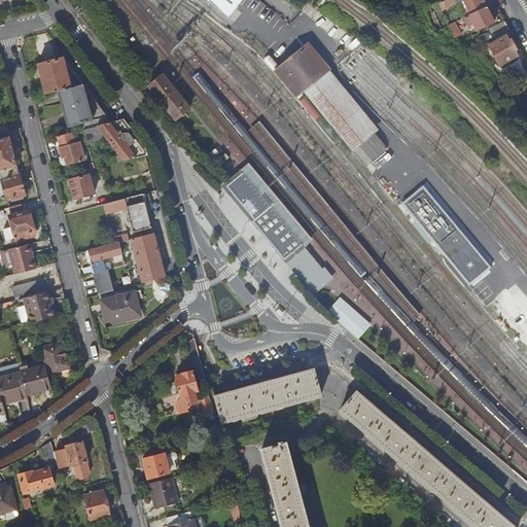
[(205,0),(224,14),(236,0),(205,0)]
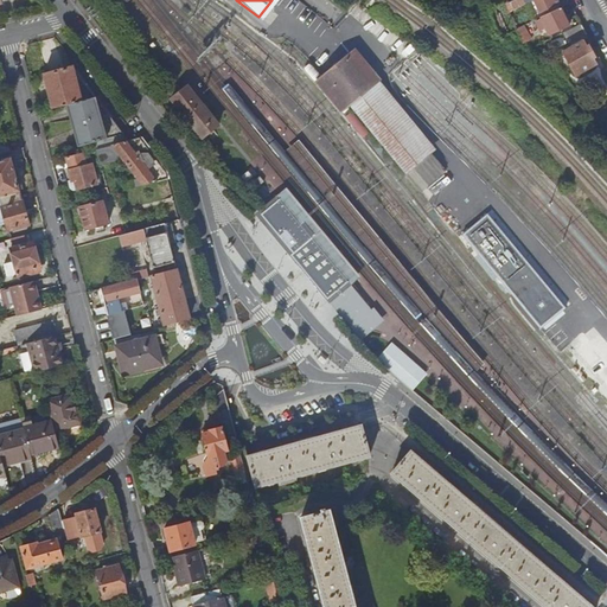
[(556,0),(535,0),(542,16),(553,11),(551,7),(558,4),(556,0)]
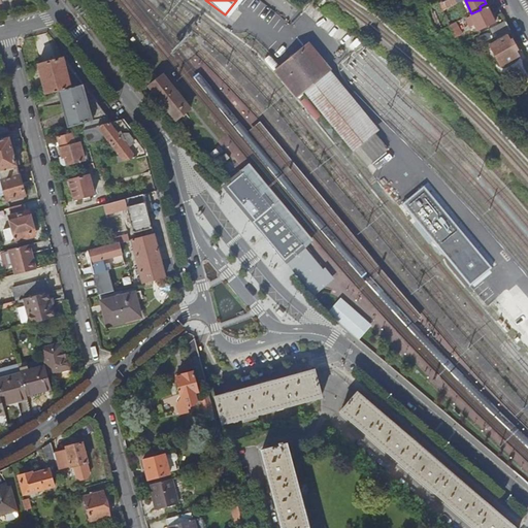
[(489,7),(471,14),(472,17),(468,19),(471,26),(476,24),(480,31),(496,23),(489,7)]
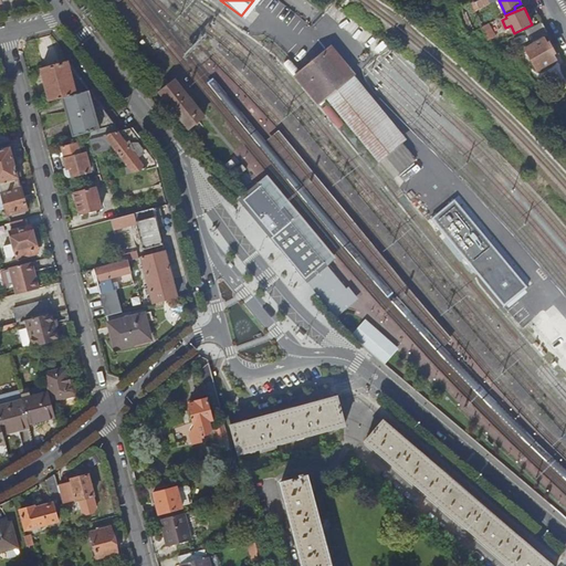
[(482,27),(492,38),(496,35),(490,23),(482,27)]
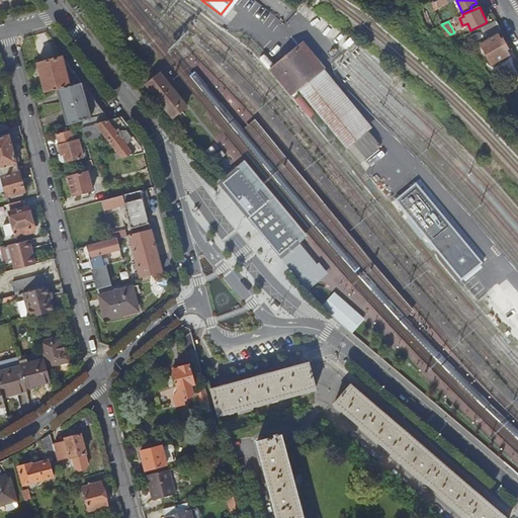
[(502,29),(498,22),(483,28),(487,36),(502,29)]
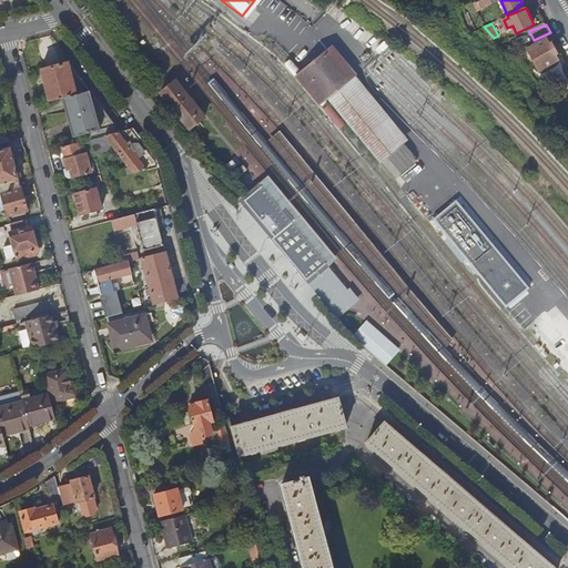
[(547,39),(527,49),(539,71),(558,61),(547,39)]
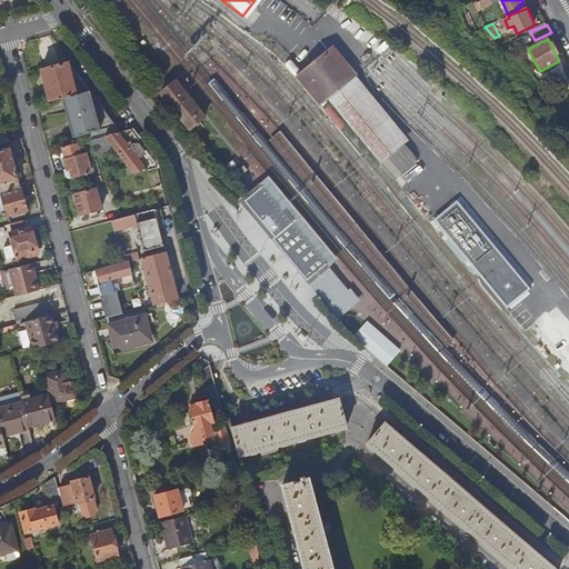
[(137,46),(132,49),(150,72),(155,68),(137,46)]
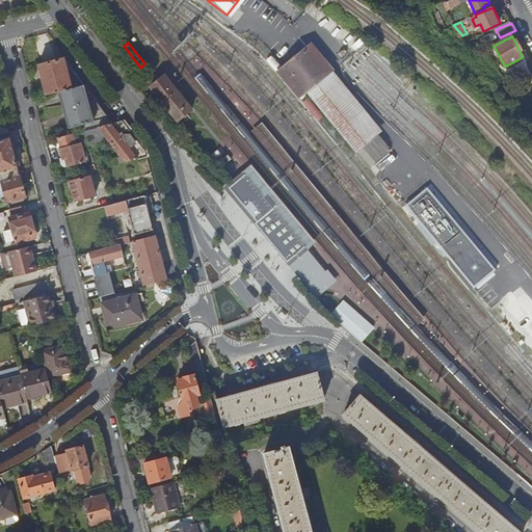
[(306,51),(286,68),(357,153),(377,136),(306,51)]
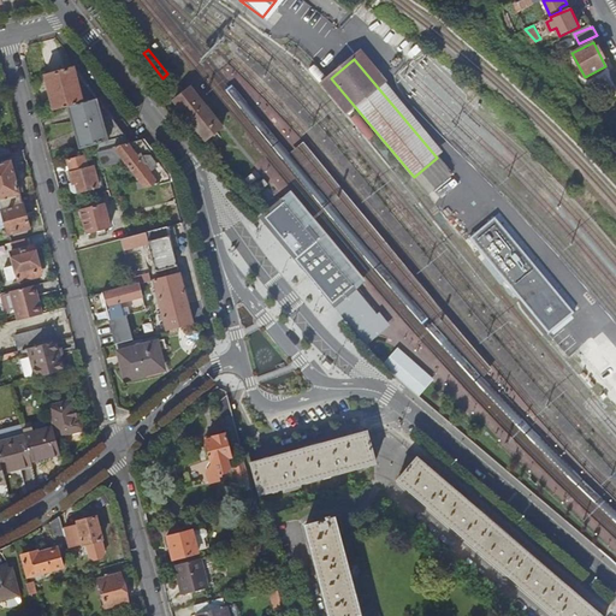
[(224,73),(265,118),(274,110),(234,65),(224,73)]
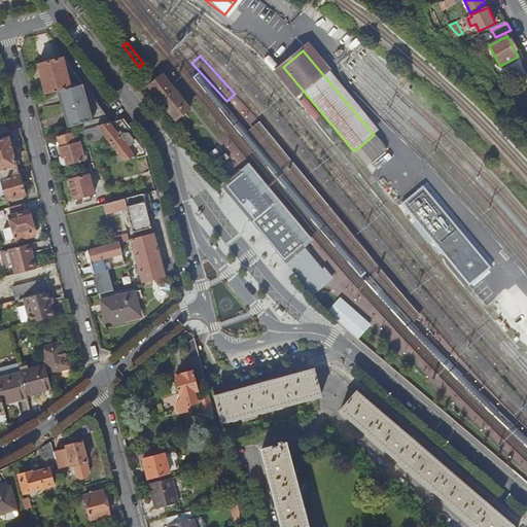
[(60,92),(84,85),(66,59),(40,66),(47,95),(60,92)]
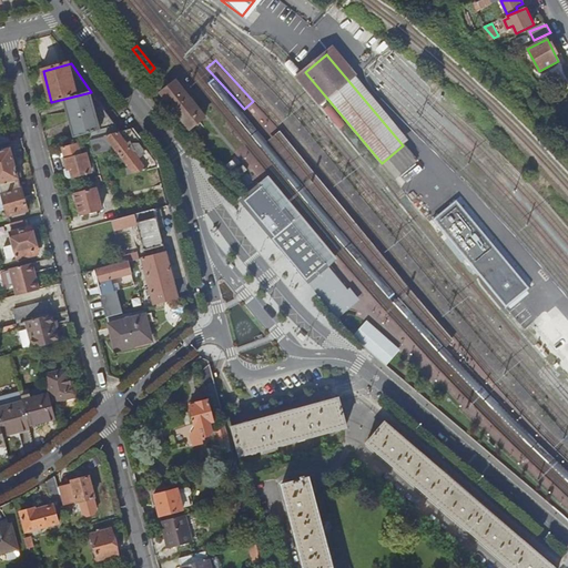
[(169,89),(162,94),(191,131),(205,119),(176,82),(169,89)]
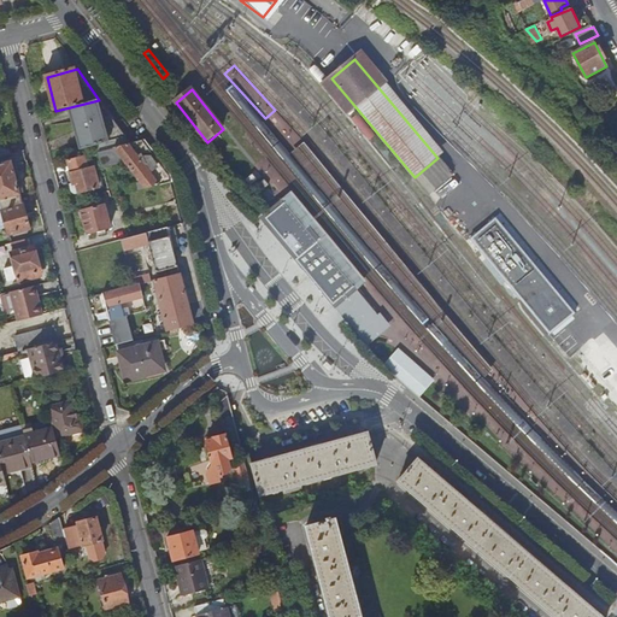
[(100,153),(130,145),(99,100),(70,107),(82,151),(99,146),(100,153)]
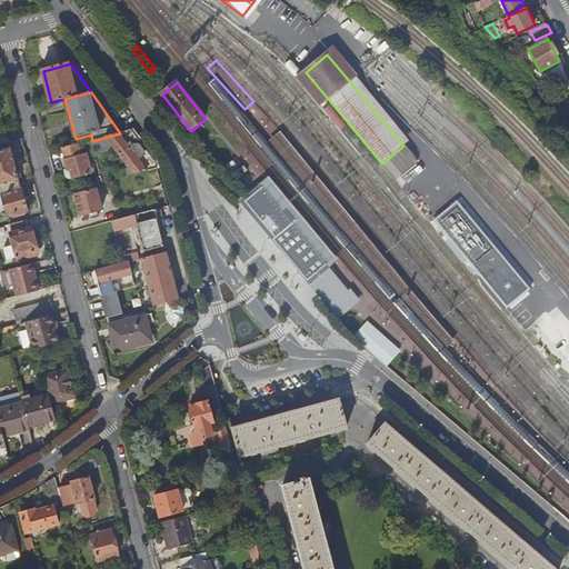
[(132,130),(120,133),(92,141),(96,155),(116,149),(131,169),(125,171),(127,177),(159,168),(158,162),(132,130)]
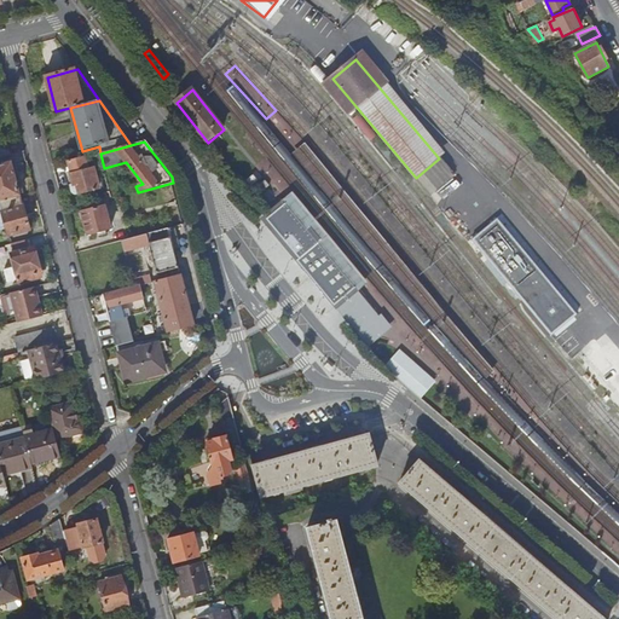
[(487,377),(496,371),(434,299),(305,143),(293,152),(427,310),(487,377)]
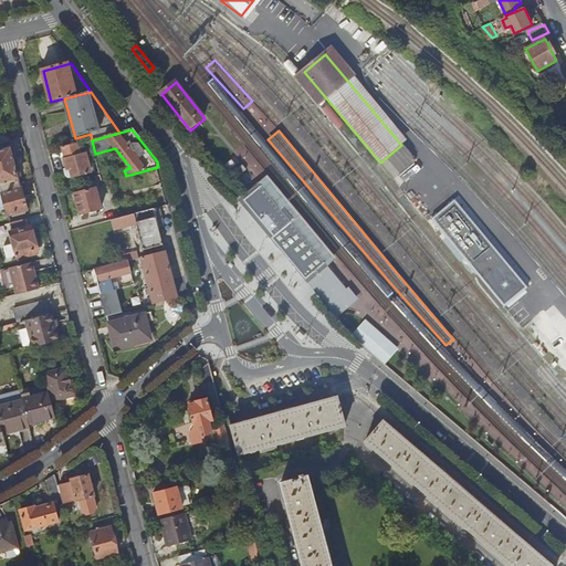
[(0,145),(11,142),(9,134),(0,136),(0,145)]
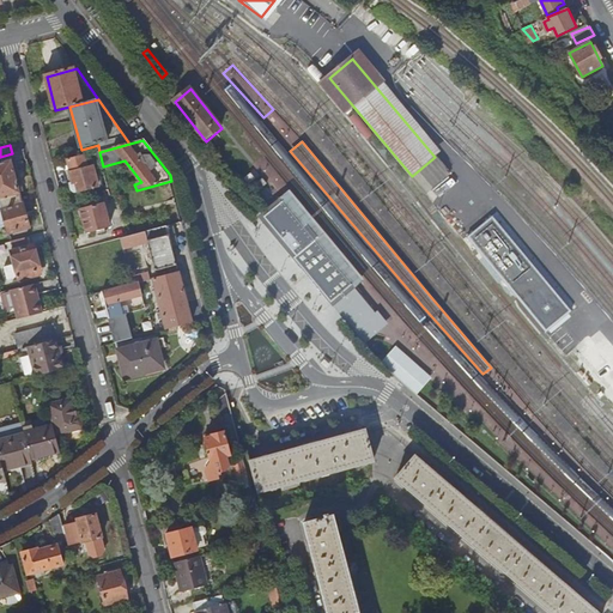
[(99,187),(99,184),(97,177),(93,167),(89,168),(85,156),(68,161),(74,183),(77,182),(79,192),(99,187)]
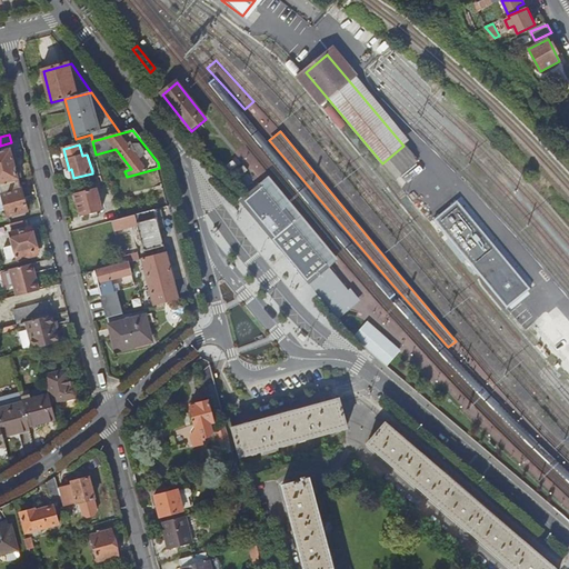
[(0,183),(19,179),(11,149),(0,151),(0,183)]
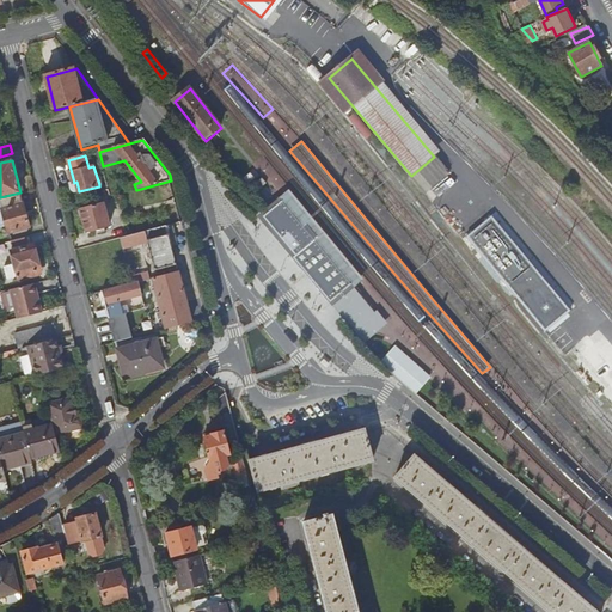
[(0,227),(7,225),(10,233),(30,227),(22,195),(20,193),(0,197),(0,227)]
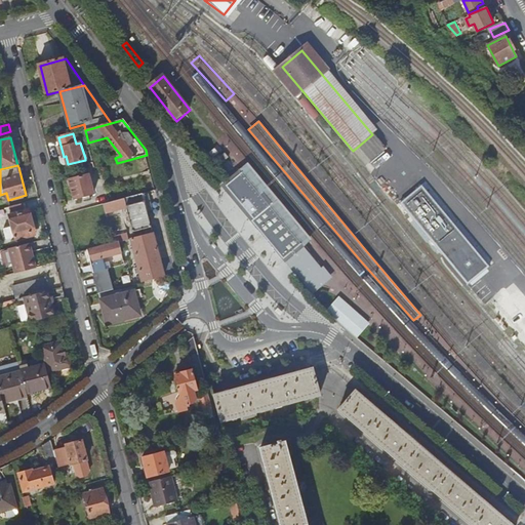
[(282,219),(303,244),(311,237),(252,166),(243,172),(278,213),(282,219)]
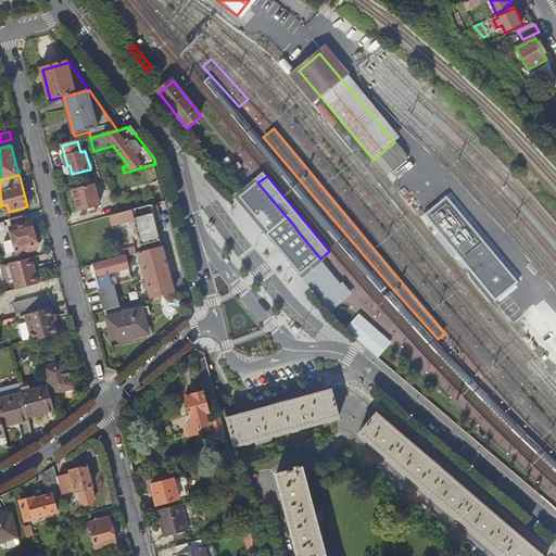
[(93,180),(78,185),(79,189),(74,190),(79,212),(101,205),(93,180)]
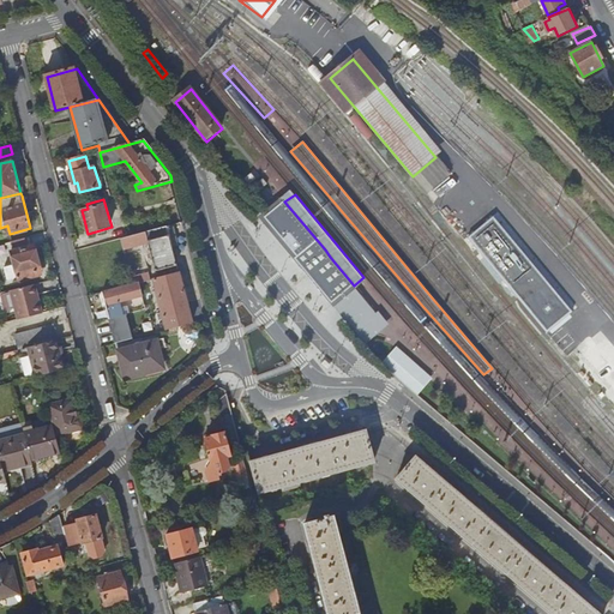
[(325,250),(284,202),(278,208),(266,217),(298,256),(296,258),(304,268),(309,274),(313,278),(317,283),(318,284),(333,302),(338,299),(344,294),(350,289),(354,286),(330,257),(325,250)]
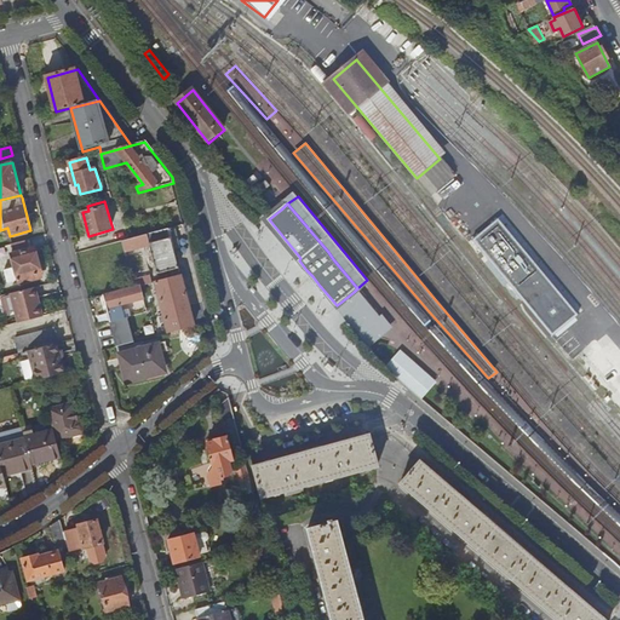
[(503,220),(476,241),(554,336),(579,315),(503,220)]
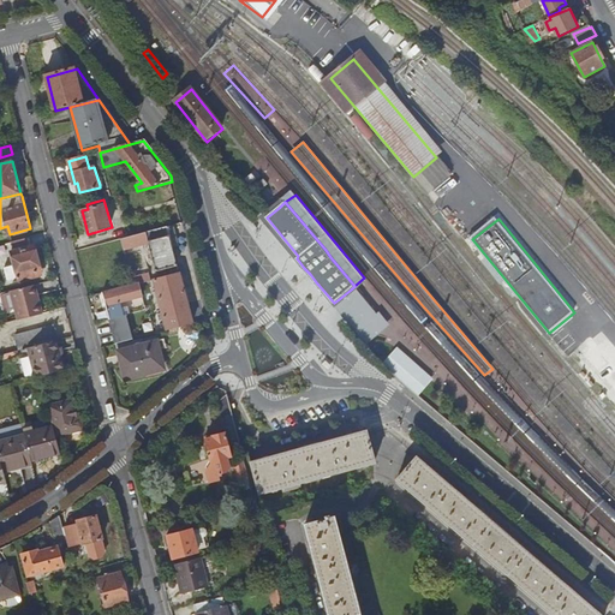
[(168,227),(123,239),(125,249),(149,243),(151,252),(149,254),(150,256),(153,256),(157,273),(179,267),(168,227)]
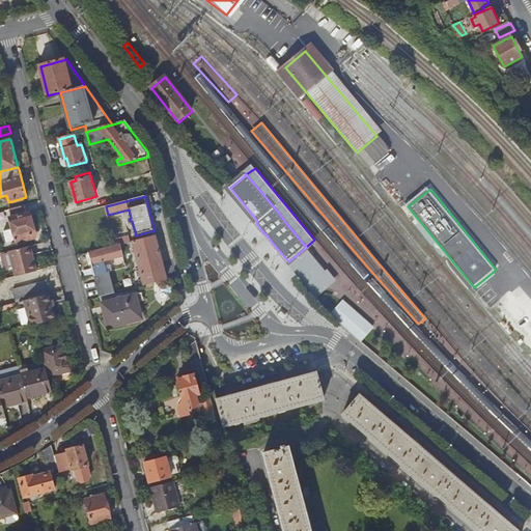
[(28,236),(36,234),(30,213),(28,214),(26,205),(10,210),(14,218),(10,218),(17,243),(29,240),(28,236)]
